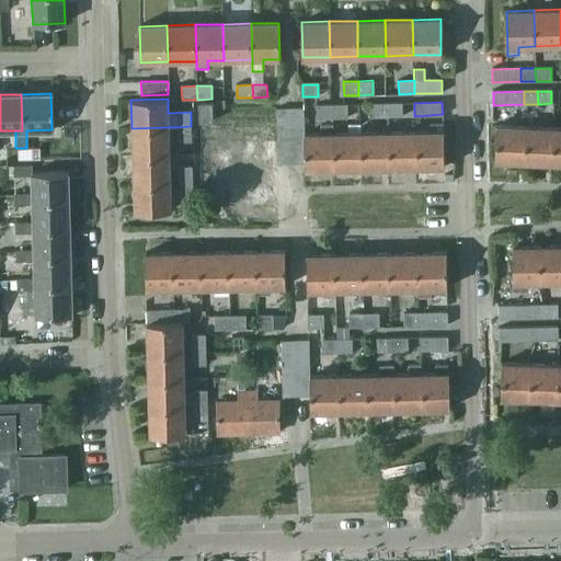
[(198,103),(198,122),(213,122),(212,103),(198,103)]
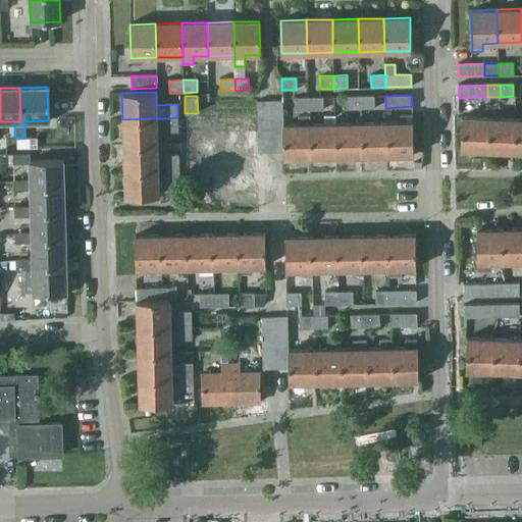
[(360,108),(360,97),(345,97),(346,109),(360,108)]
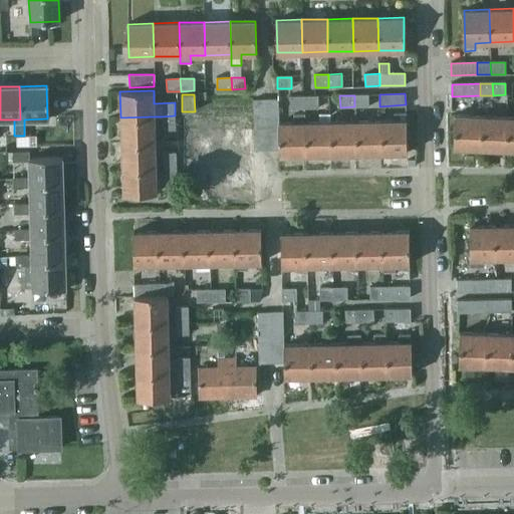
[(367,95),(354,95),(354,106),(367,106),(367,95)]
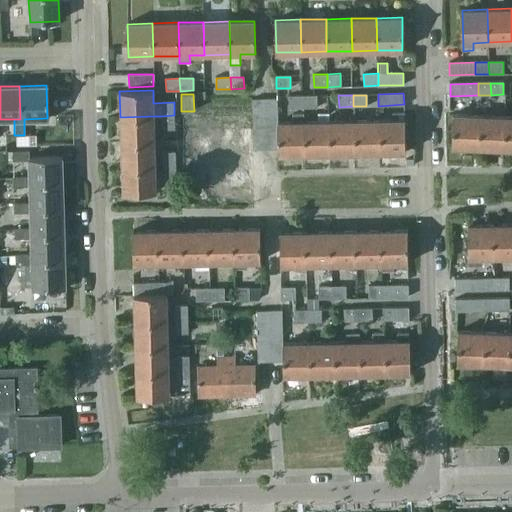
[(289,108),(302,107),(302,96),(289,97),(289,108)]
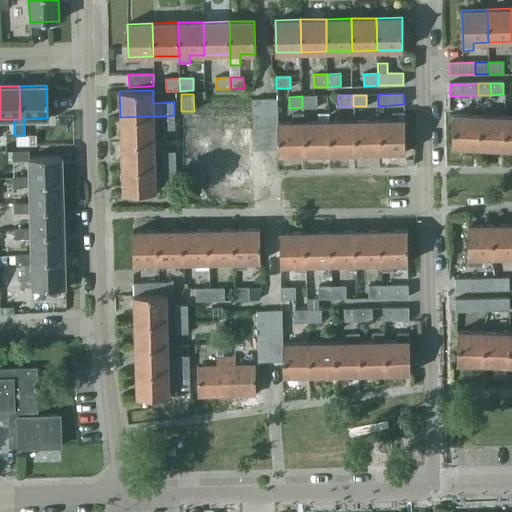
[(317,96),(302,96),(302,107),(317,107),(317,96)]
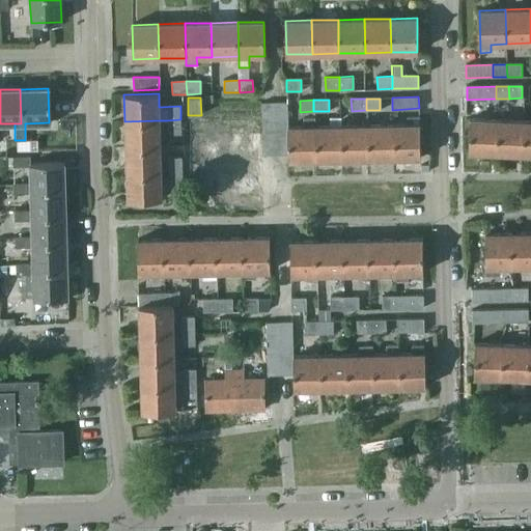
[(274,103),(261,103),(261,130),(275,130),(274,103)]
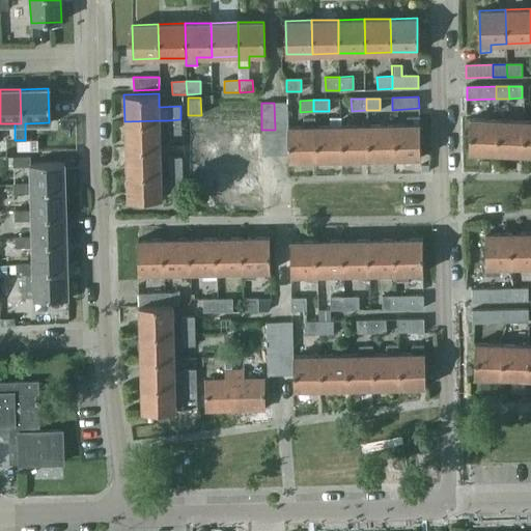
[(275,130),(287,129),(287,127),(287,103),(274,103),(275,130)]
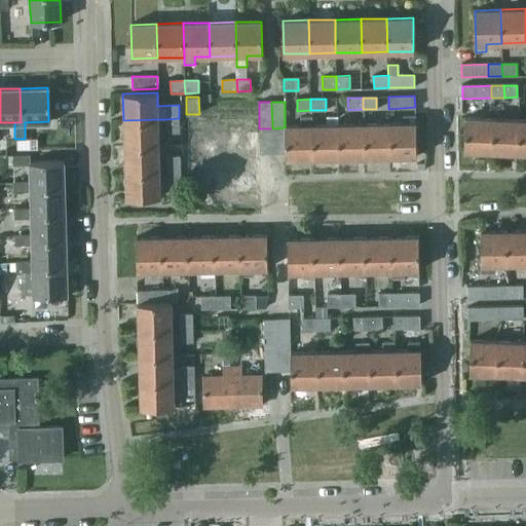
[(403,122),(389,122),(390,156),(416,156),(415,115),(403,115),(403,122)]
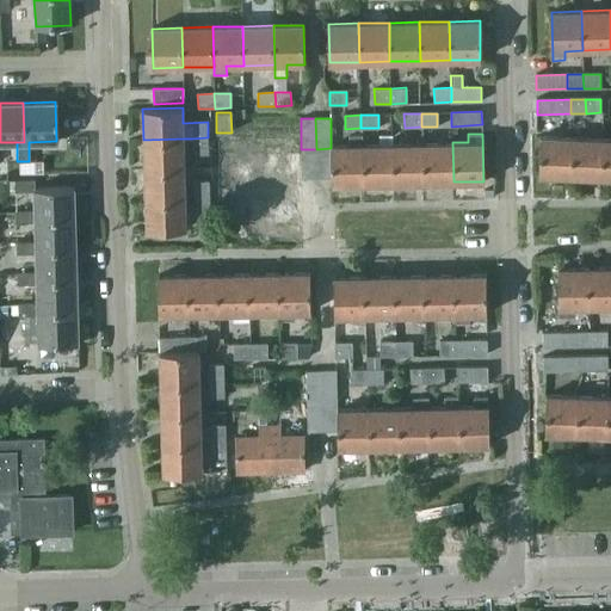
[(378,144),(362,144),(363,184),(393,184),(392,144),(393,144),(393,135),(378,135),(378,144)]
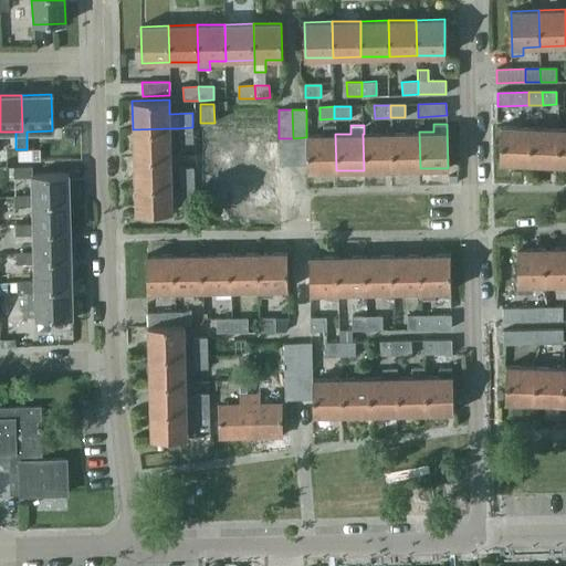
[(323,135),(306,135),(306,137),(307,152),(307,166),(307,171),(336,170),(335,134),(335,126),(322,127),(323,135)]
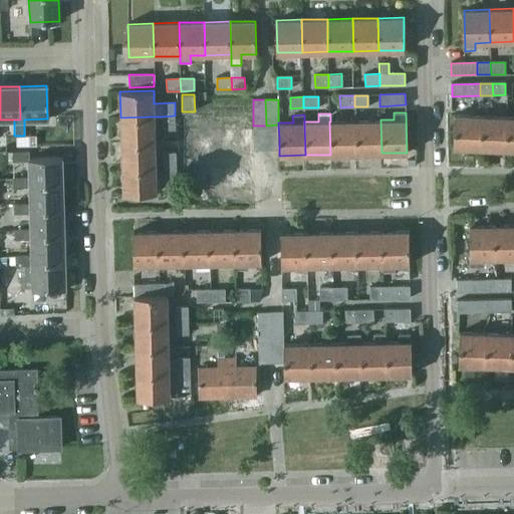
[(454,147),(479,149),(481,116),(455,114),(454,147)]
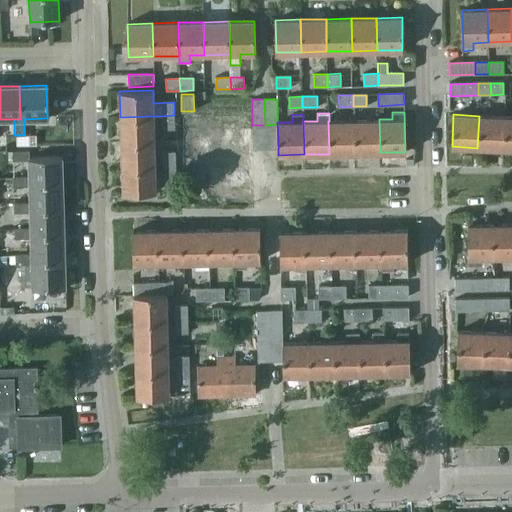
[(174,130),(174,115),(161,116),(162,130),(174,130)]
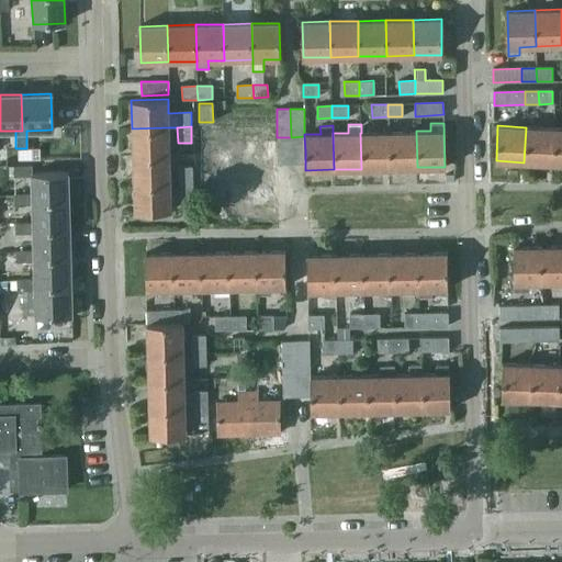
[(132,128),(132,156),(169,155),(169,127),(132,128)]
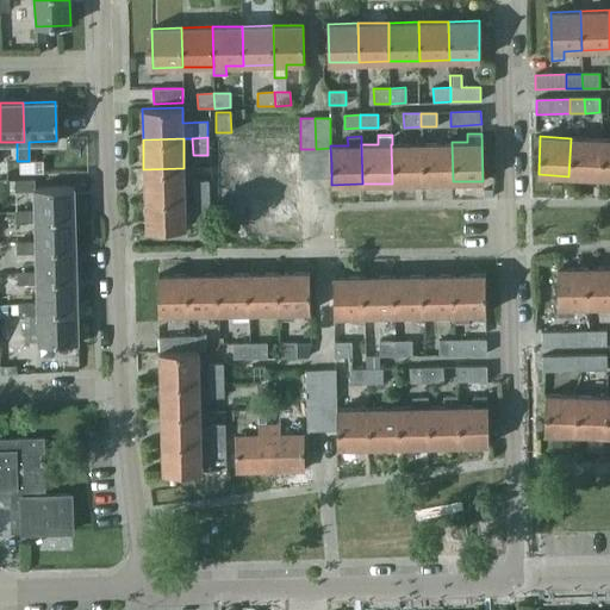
[(601,139),(571,138),(568,176),(598,178),(601,139)]
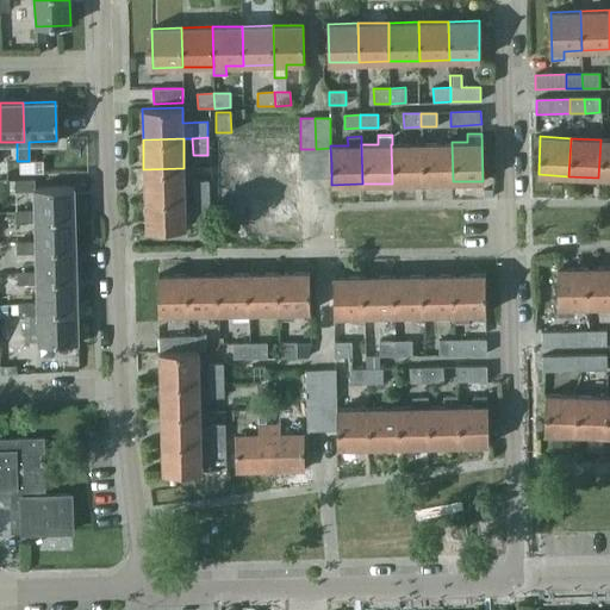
[(598,178),(609,178),(609,139),(601,139),(598,178)]
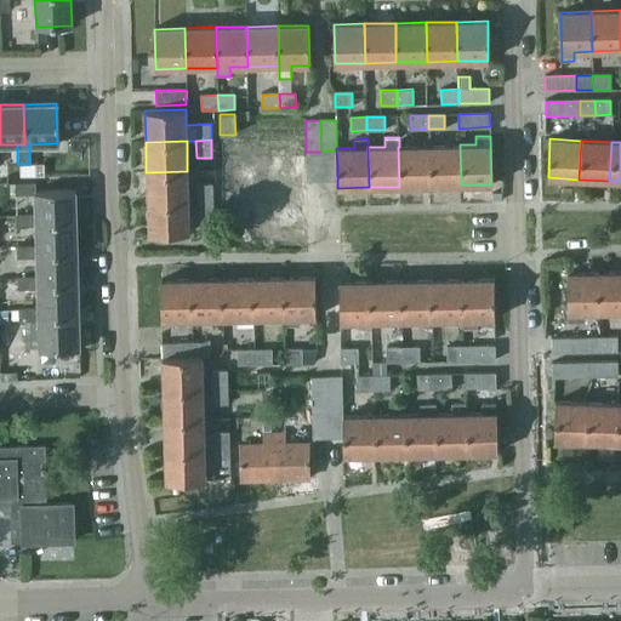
[(431,186),(461,184),(460,144),(429,146),(431,186)]
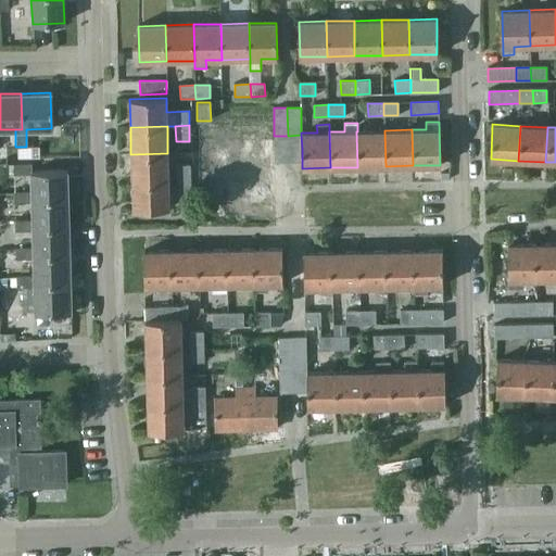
[(384,130),(357,131),(356,131),(357,167),(386,166),(384,130)]
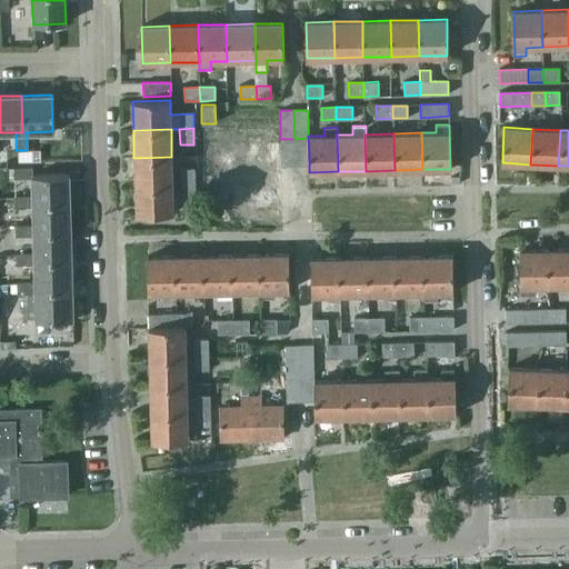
[(309,167),(309,152),(308,138),(295,139),(296,167),(309,167)]
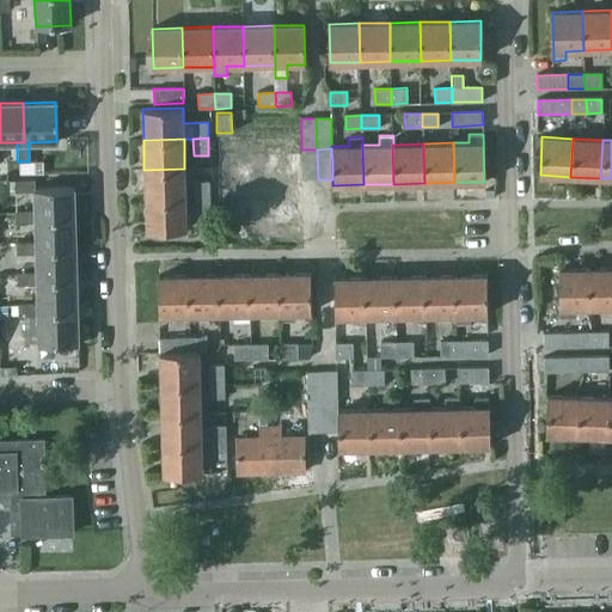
[(317,150),(301,150),(303,179),(318,179),(317,150)]
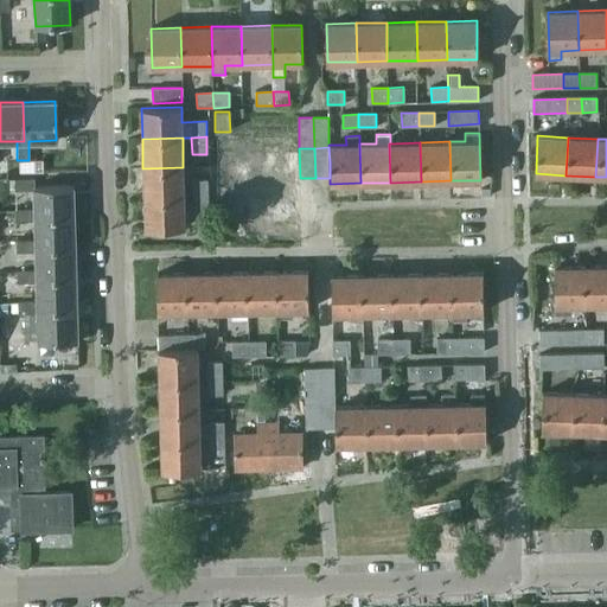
[(183,181),(183,167),(142,168),(144,199),(184,198),(183,181)]
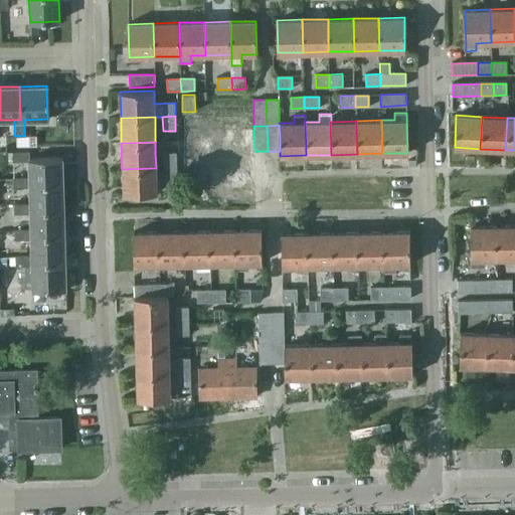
[(223,183),(222,145),(213,145),(213,153),(194,154),(195,184),(223,183)]
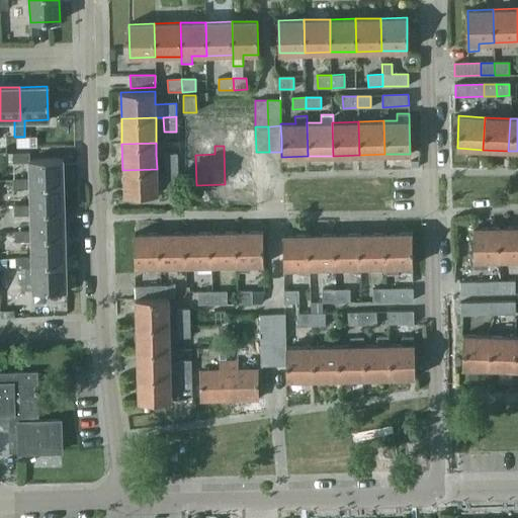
[(232,146),(224,146),(225,184),(252,183),(251,154),(233,154),(232,146)]
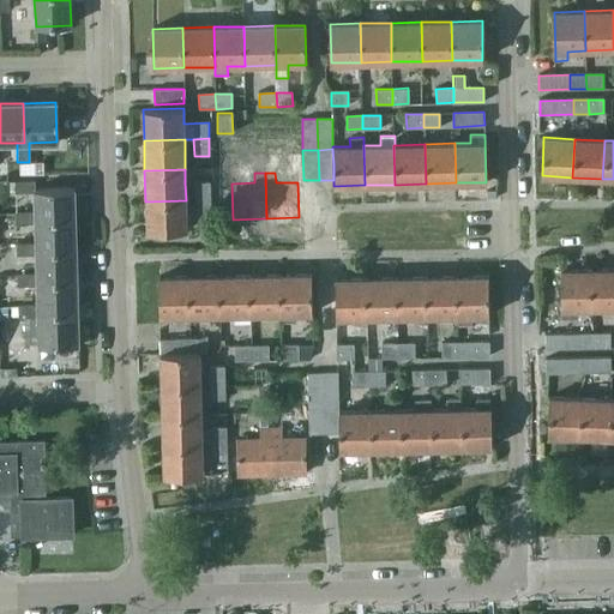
[(32,212),(32,218),(73,217),(72,187),(32,188),(32,180),(13,181),(13,192),(20,192),(20,191),(32,190),(32,212)]
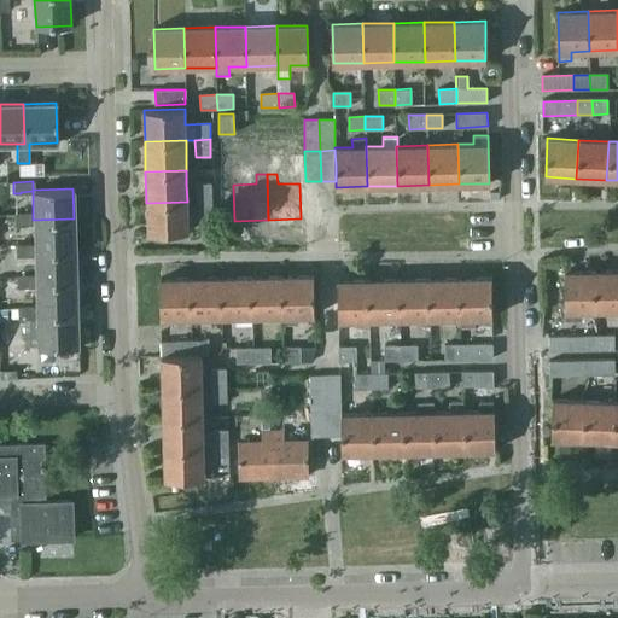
[(211,184),(196,184),(197,199),(197,202),(211,200),(211,184)]
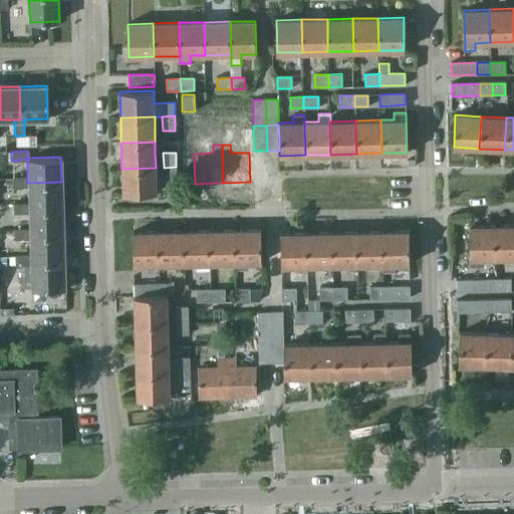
[(176,167),(164,168),(164,182),(177,181),(176,167)]
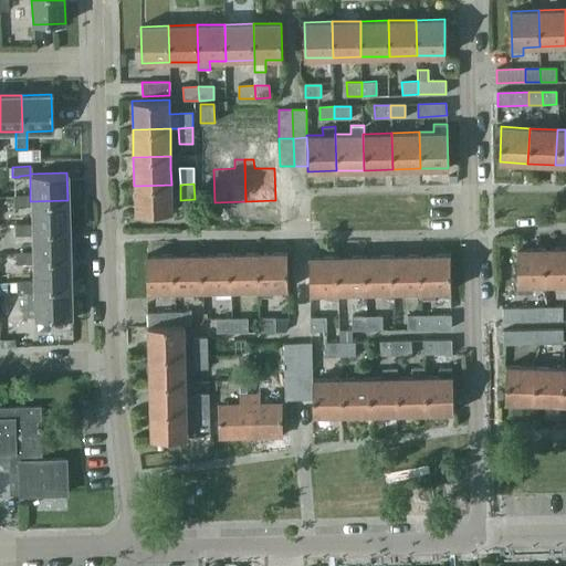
[(171,185),(134,186),(135,213),(171,212),(171,185)]
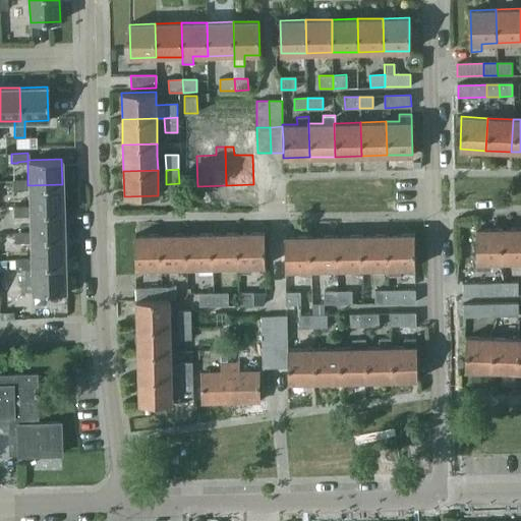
[(62,184),(27,185),(27,180),(11,180),(11,189),(29,188),(30,206),(30,211),(63,211),(62,184)]
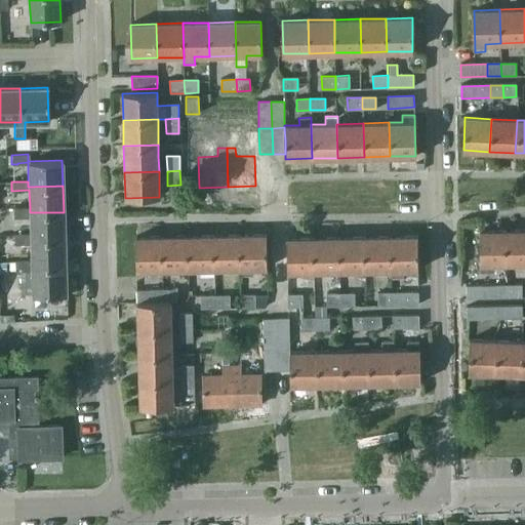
[(30,217),(31,234),(31,241),(64,240),(64,212),(30,212),(30,207),(11,208),(11,217),(30,217)]
